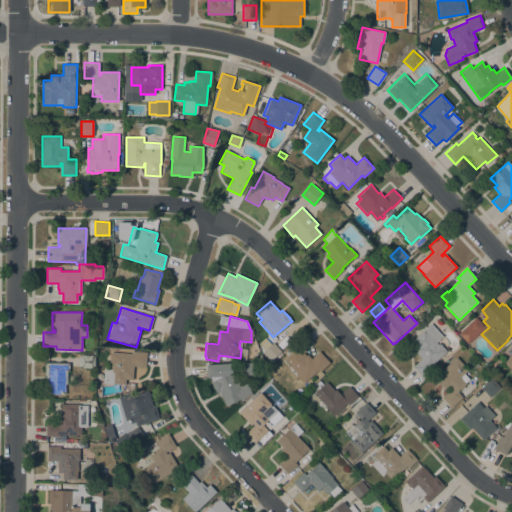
[(468,344),(458,333),(476,317),(485,327),(468,344)]
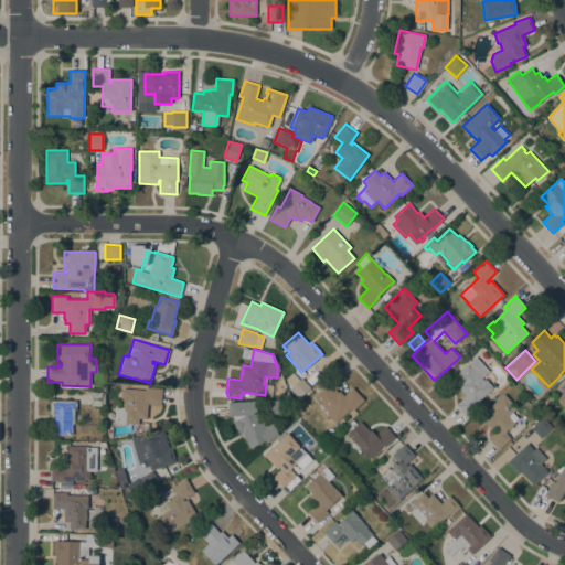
[(476,403),(478,405),(466,416),(456,405),(465,396),(455,384),(460,379),(456,375),(476,356),(489,371),(481,377),(483,380),(484,379),(492,387),(476,403)]
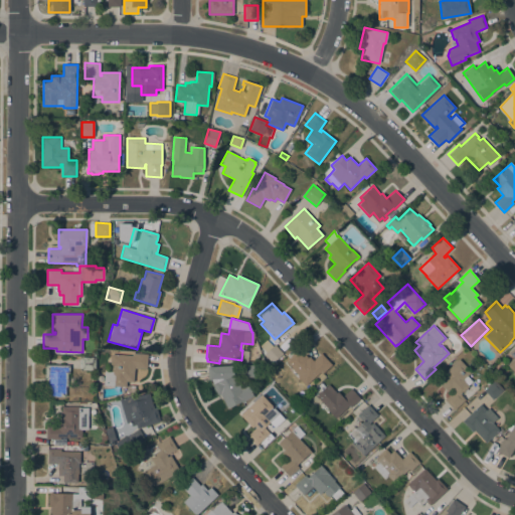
[(273,363),(264,354),(266,352),(260,345),(267,339),(273,346),(275,344),(283,354),(273,363)]
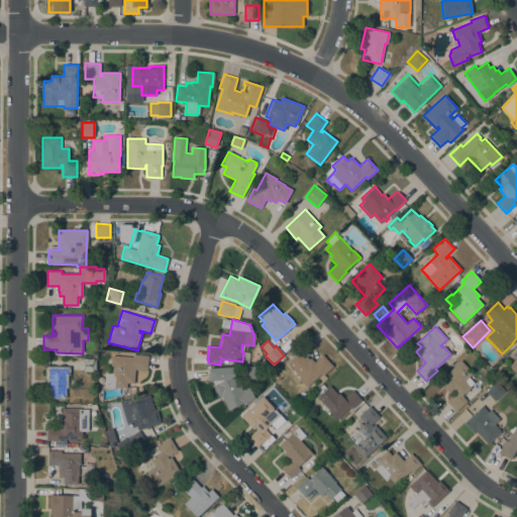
[(507,367),(516,376),(516,348),(511,355),(515,359),(507,367)]
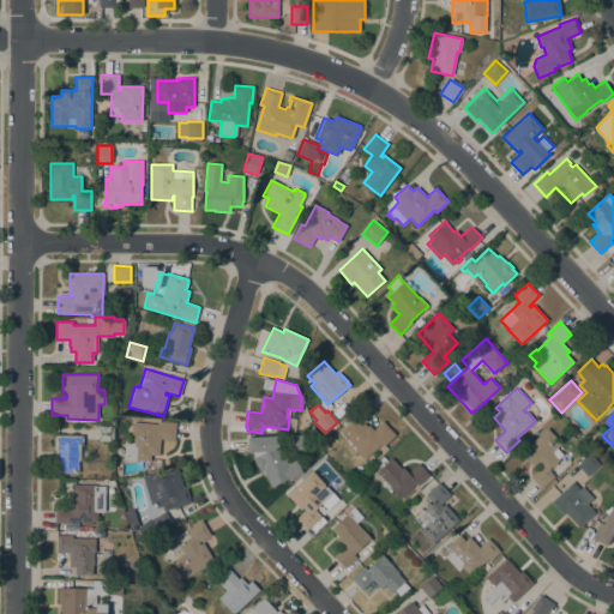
[(384,446),(381,444),(365,459),(354,449),(355,447),(347,438),(348,438),(341,431),(354,417),(361,425),(363,422),(367,426),(368,425),(373,429),(383,421),(396,435),(384,446)]
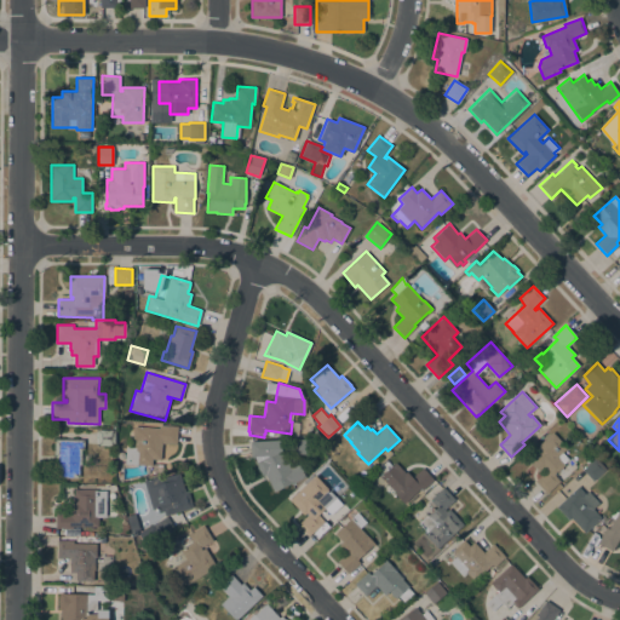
[(177,445),(162,443),(161,460),(153,459),(151,466),(125,464),(126,447),(135,447),(135,440),(132,440),(133,426),(159,428),(159,425),(178,426),(177,445)]
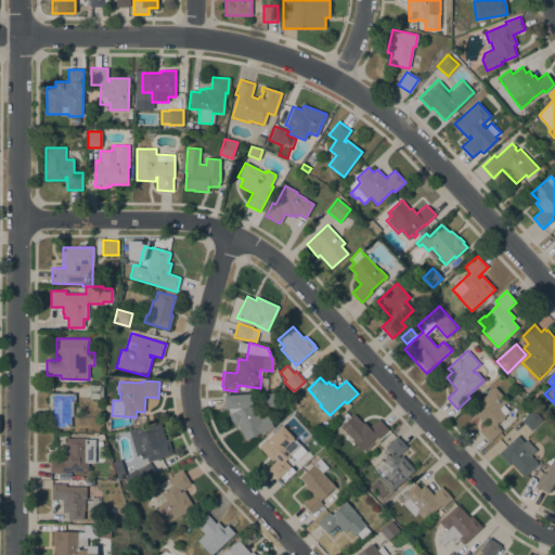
[(87,399),(87,385),(102,385),(102,399),(87,399)]
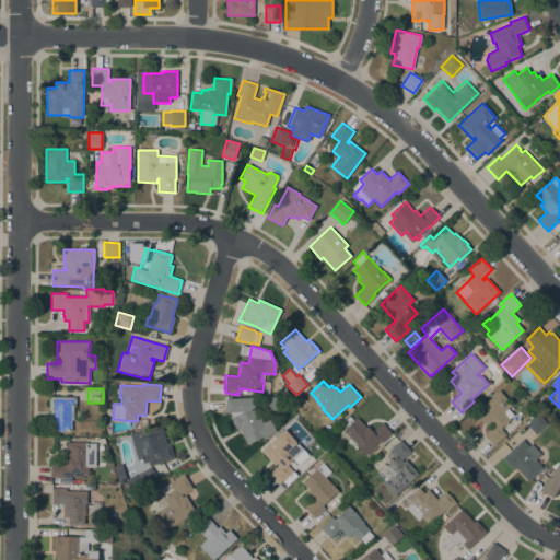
[(512,404),(508,408),(513,415),(509,419),(510,420),(501,429),(505,434),(493,445),(483,434),(489,429),(482,421),(483,420),(476,411),(499,391),(512,404)]
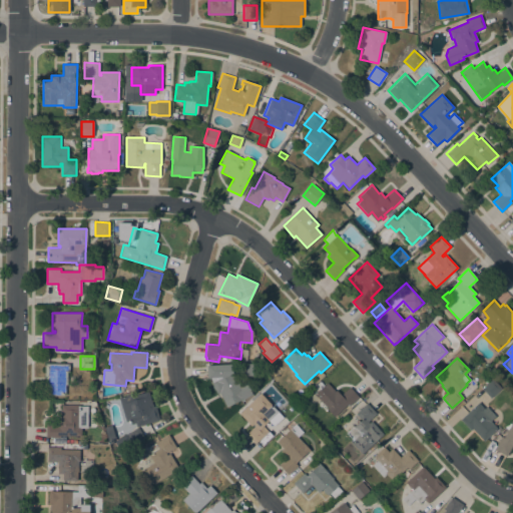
[(244,364),(259,363),(260,375),(244,376),(244,364)]
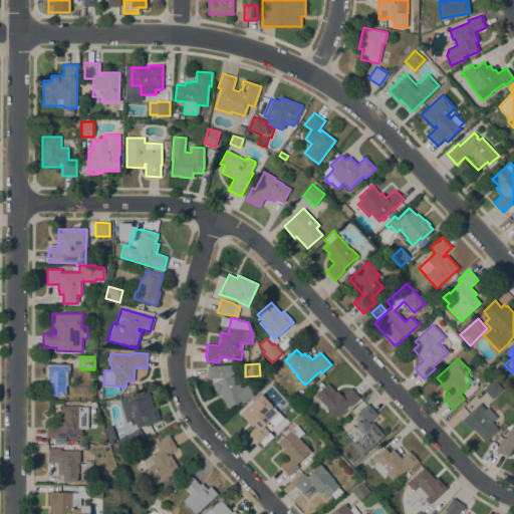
[(69,364),(69,373),(67,373),(67,386),(65,386),(65,396),(47,396),(47,379),(45,379),(45,364),(69,364)]
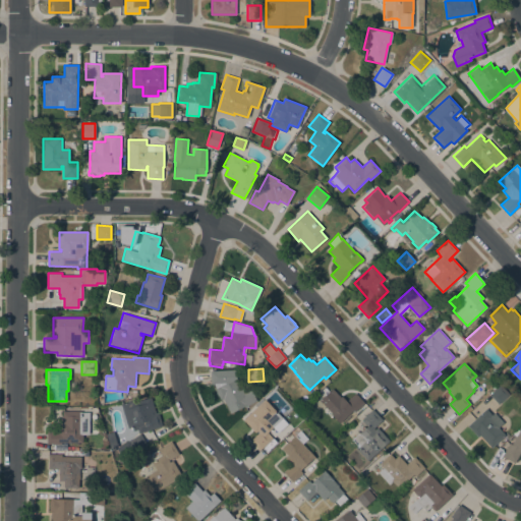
[(256,401),(230,413),(223,399),(221,400),(219,396),(218,396),(216,392),(216,391),(213,385),(211,385),(210,370),(236,369),(236,378),(237,378),(243,391),(250,388),(256,401)]
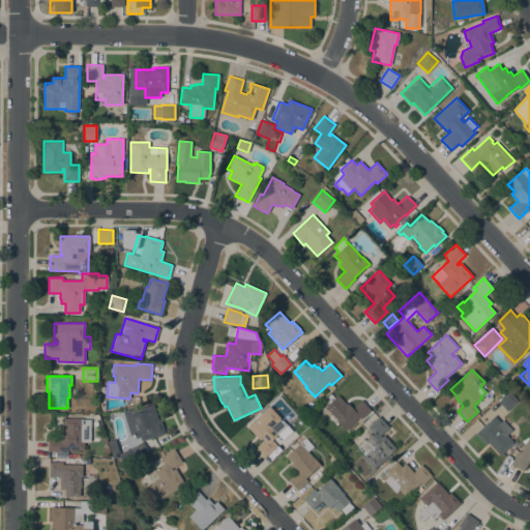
[(507,411),(498,401),(508,391),(518,402),(507,411)]
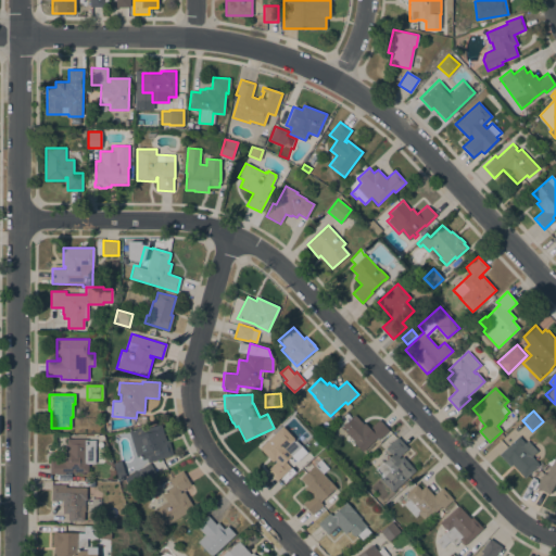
[(341,428),(354,415),(363,425),(365,422),(369,428),(379,419),(389,430),(379,440),(377,438),(362,452),(361,451),(359,451),(356,447),(357,446),(354,443),(354,442),(341,428)]
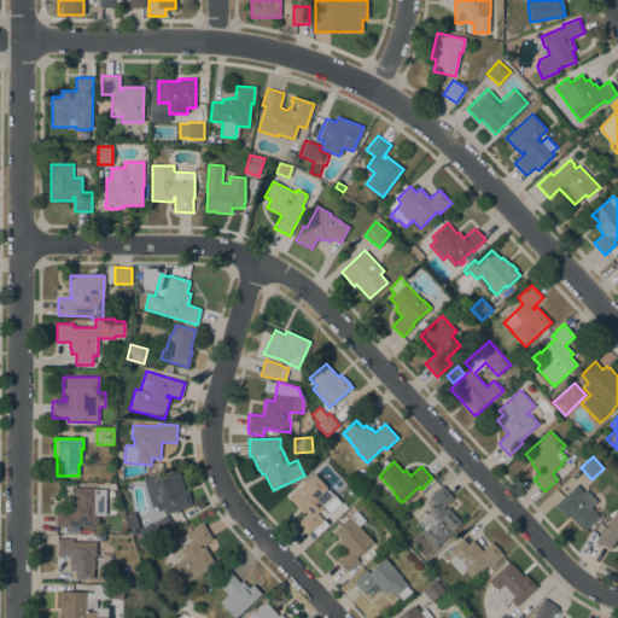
[(143,479),(139,481),(138,477),(145,476),(146,479),(159,474),(161,477),(179,471),(185,490),(187,489),(192,506),(164,514),(163,509),(158,511),(156,506),(152,507),(143,479)]
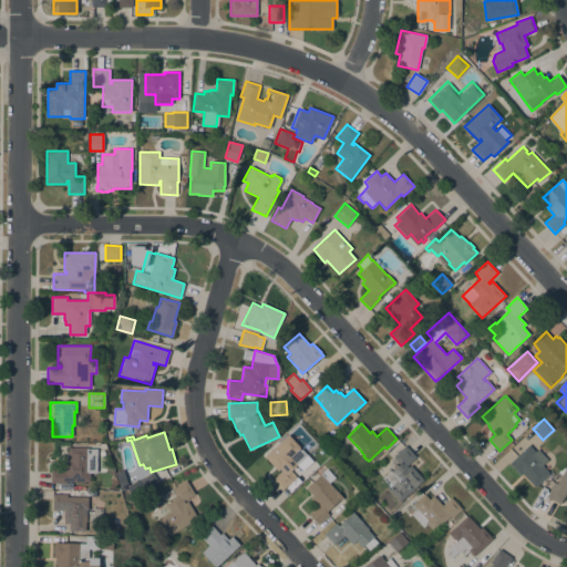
[(290,471),(297,476),(282,490),(272,480),(281,471),(280,468),(278,471),(265,456),(288,434),(312,461),(302,470),(297,464),(290,471)]
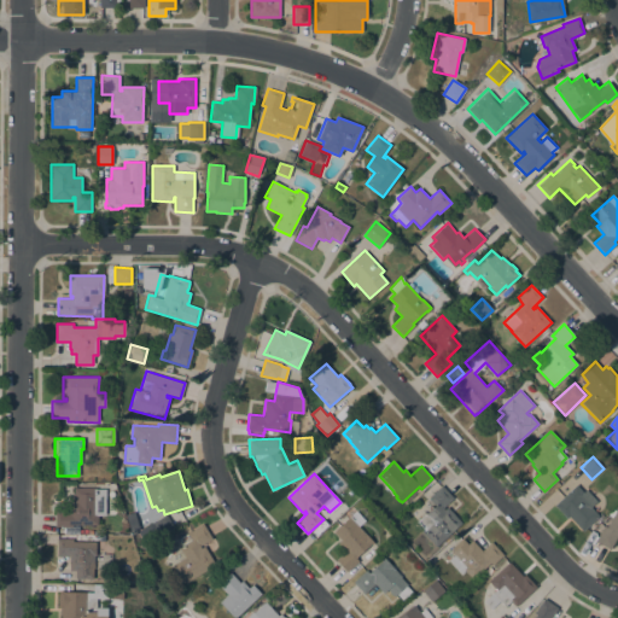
[(425,513),(426,514),(433,506),(427,500),(442,485),(453,497),(443,507),(444,509),(447,507),(461,523),(436,547),(421,531),(424,529),(417,522),(425,513)]
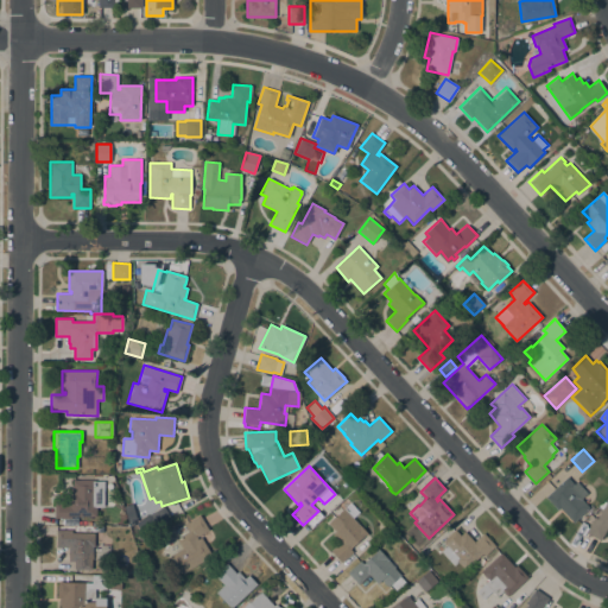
[(567,477),(574,485),(576,481),(587,493),(581,499),(589,507),(574,523),(559,508),(558,510),(546,496),(567,477)]
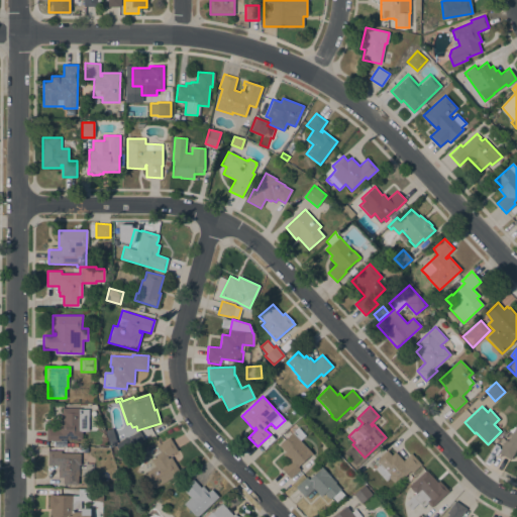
[(89,409),(88,431),(82,431),(82,439),(61,439),(61,441),(45,440),(46,427),(58,428),(59,417),(62,418),(62,408),(89,409)]
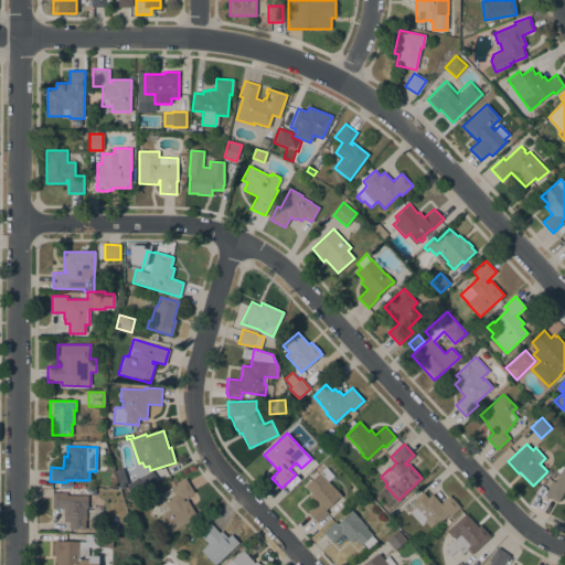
[(544,494),(552,480),(554,481),(564,462),(564,490),(557,502),(544,494)]
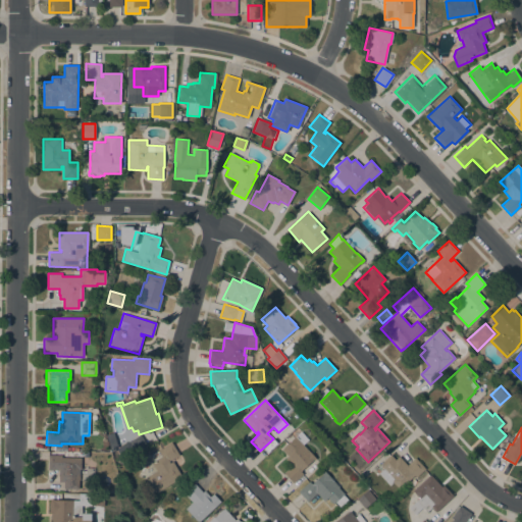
[(281,450),(301,431),(308,439),(303,445),(308,451),(316,459),(314,460),(313,459),(300,471),(303,474),(293,483),(283,473),(292,465),(285,459),(288,457),(281,450)]
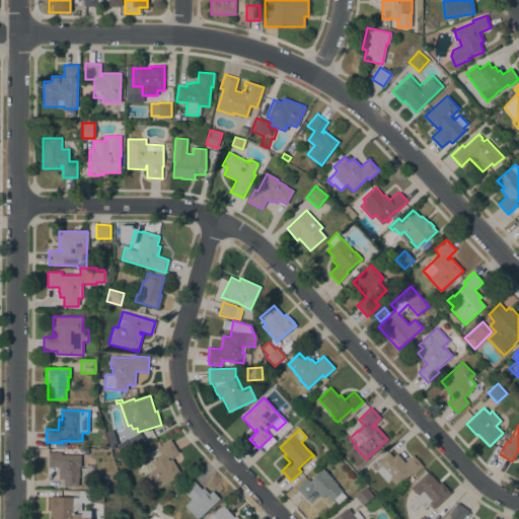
[(146,473),(155,467),(151,460),(153,458),(150,452),(170,440),(177,452),(167,458),(168,460),(171,458),(180,474),(155,490),(146,473)]
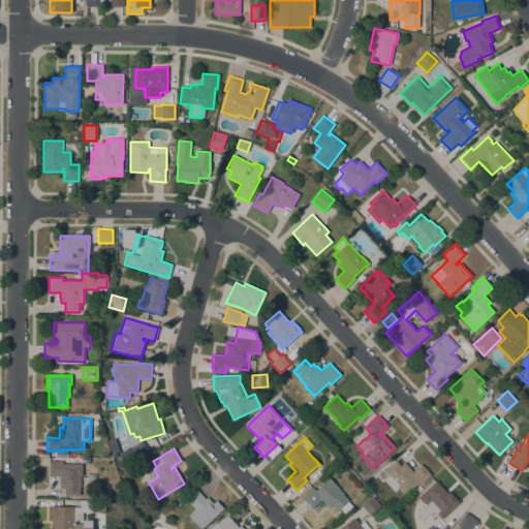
[(82,464),(82,475),(80,475),(80,496),(64,495),(64,489),(59,489),(60,476),(49,476),(49,461),(62,461),(62,463),(82,464)]
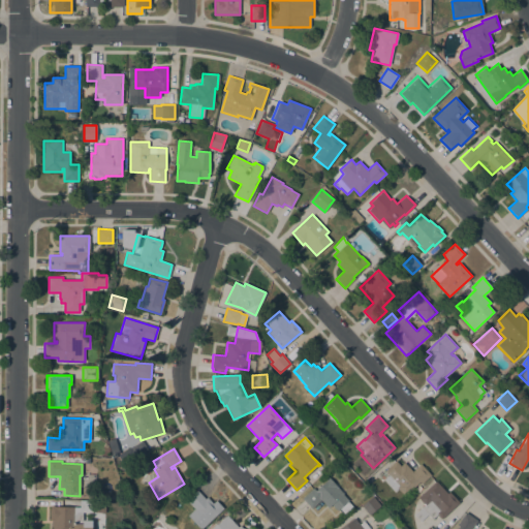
[(396,461),(400,466),(404,462),(412,471),(421,464),(431,475),(422,484),(419,481),(404,496),(398,489),(395,492),(383,479),(389,475),(384,471),(396,461)]
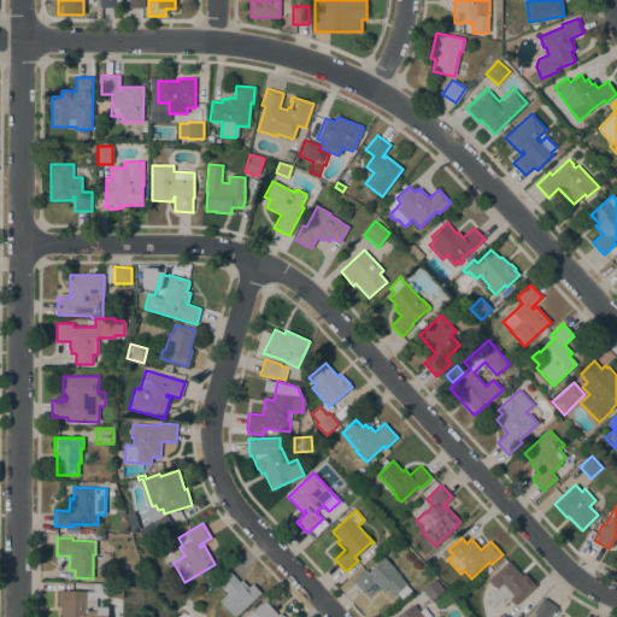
[(364,593),(352,581),(365,569),(363,565),(369,559),(374,564),(366,570),(368,571),(383,557),(400,575),(399,576),(406,583),(405,585),(411,591),(401,599),(397,593),(394,595),(392,594),(388,591),(387,588),(382,593),(374,583),(364,593)]
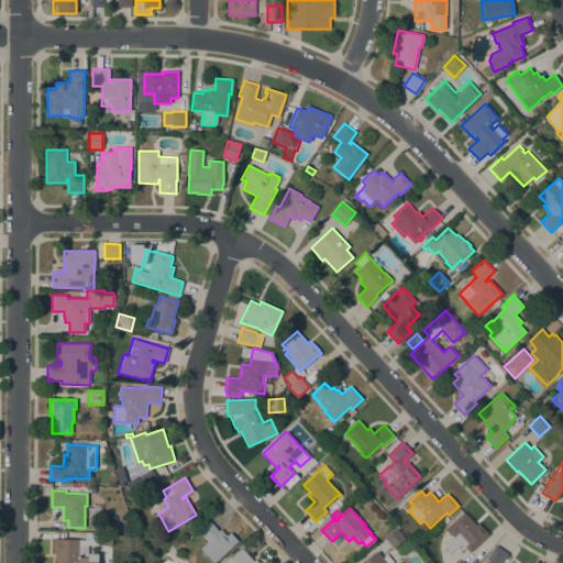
[(446,554),(441,548),(449,540),(452,537),(444,529),(464,511),(476,526),(478,523),(488,534),(470,552),(465,548),(460,552),(455,547),(446,554)]
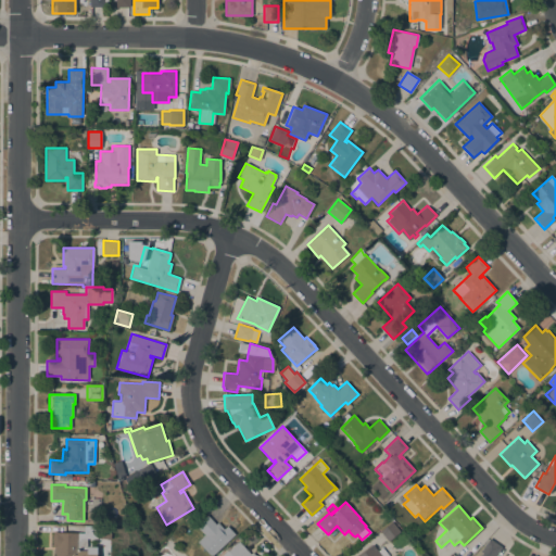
[(196,526),(207,515),(216,523),(217,522),(224,529),(227,526),(235,534),(213,555),(211,555),(198,541),(204,534),(196,526)]
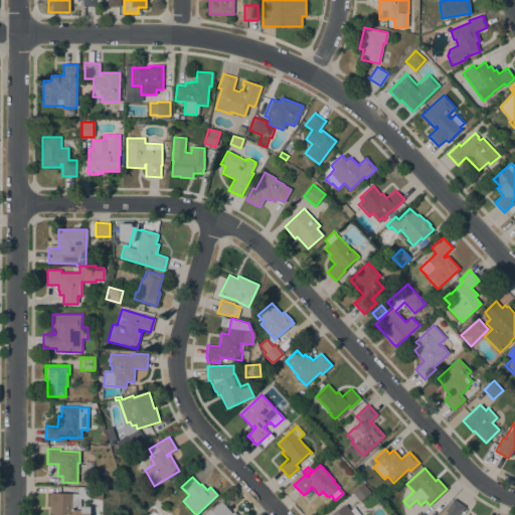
[(362,483),(370,493),(359,501),(352,492),(362,483)]
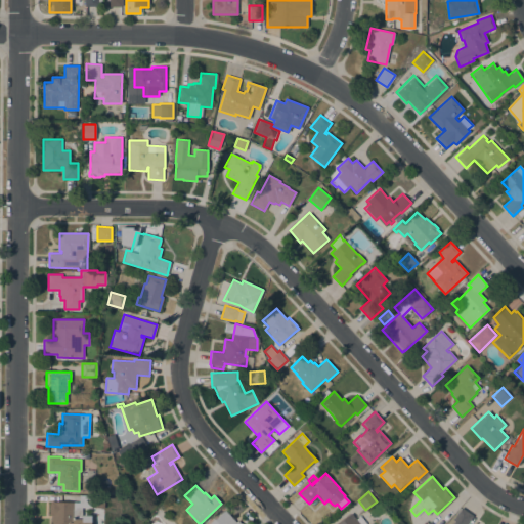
[(79,495),(90,495),(104,495),(104,508),(81,508),(81,523),(70,523),(51,523),(52,521),(51,521),(51,516),(49,516),(49,512),(49,505),(50,505),(50,500),(53,500),(53,501),(75,503),(75,504),(79,504),(79,495)]
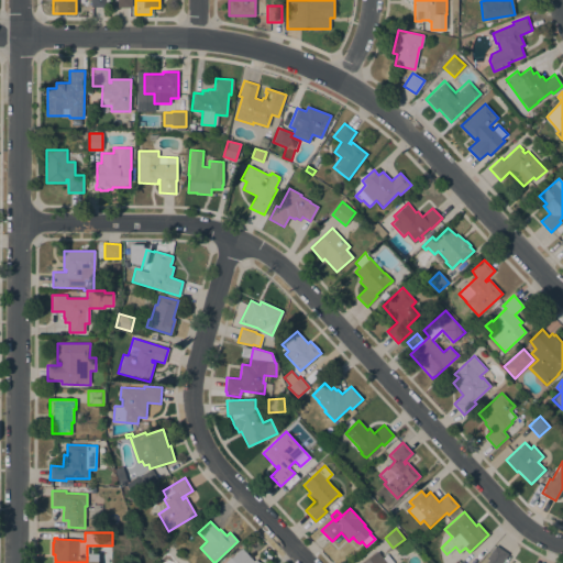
[(486,562),(488,560),(486,559),(495,545),(508,554),(501,562),(486,562)]
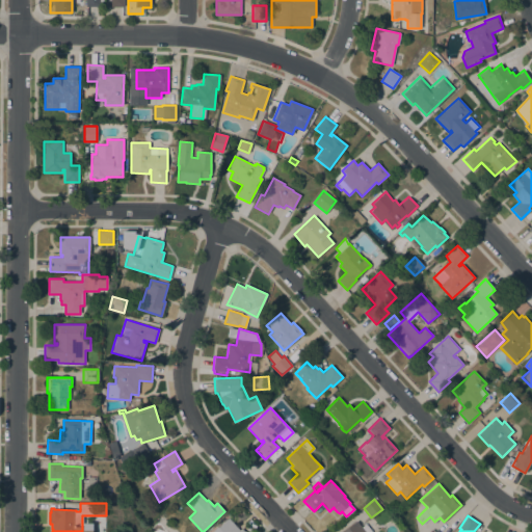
[(211,531),(217,527),(218,527),(228,517),(239,530),(241,528),(244,531),(211,531)]
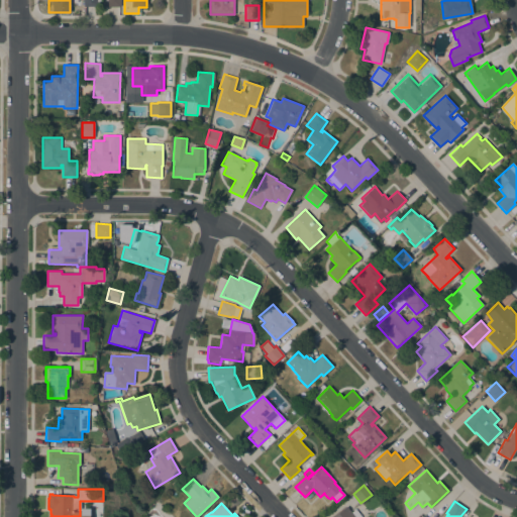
[(331,516),(346,506),(351,512),(355,509),(362,516),(331,516)]
